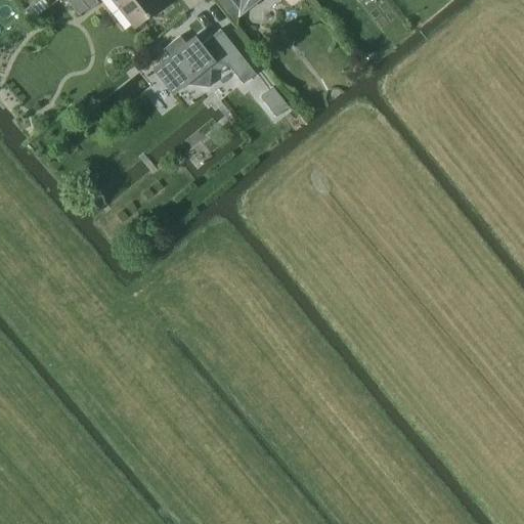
[(64,0),(79,16),(88,8),(89,10),(98,3),(96,0),(64,0)]
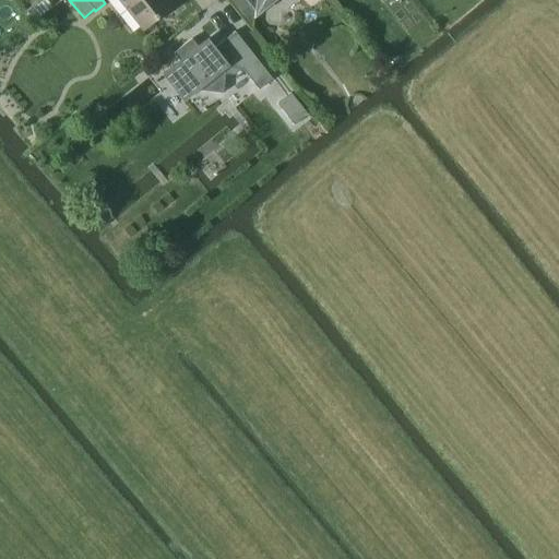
[(166,0),(119,0),(142,30),(171,7),(166,0)]
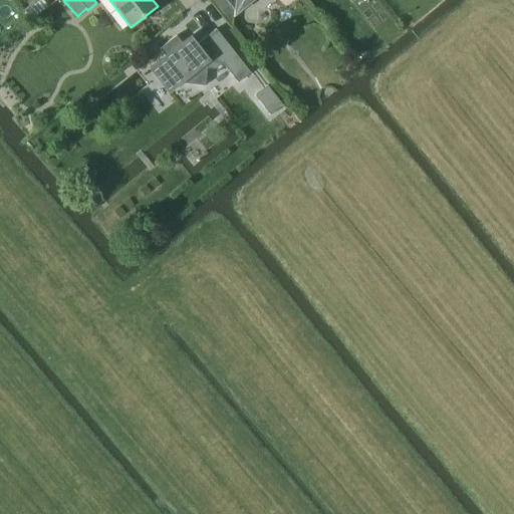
[(253,0),(226,0),(234,10),(233,16),(253,0)]
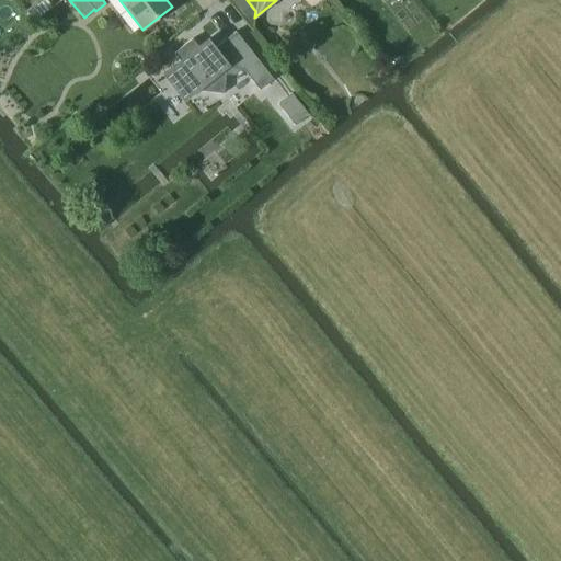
[(302,0),(310,9),(321,0),(302,0)]
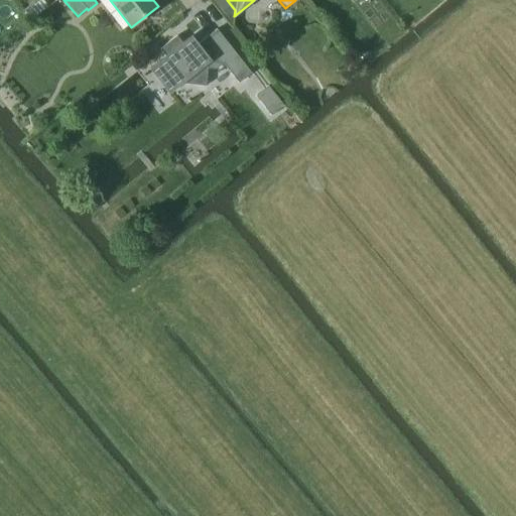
[(160,49),(165,55),(158,60),(149,69),(169,94),(183,83),(207,86),(208,73),(223,61),(239,82),(251,73),(217,28),(197,43),(181,42),(176,36),(160,49)]
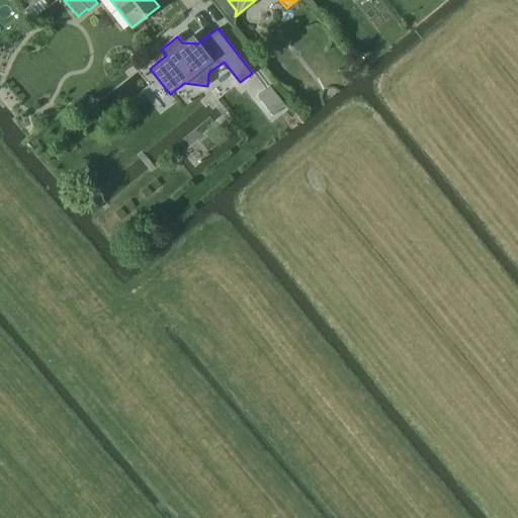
[(284,106),(269,86),(257,95),(272,115),(284,106)]
